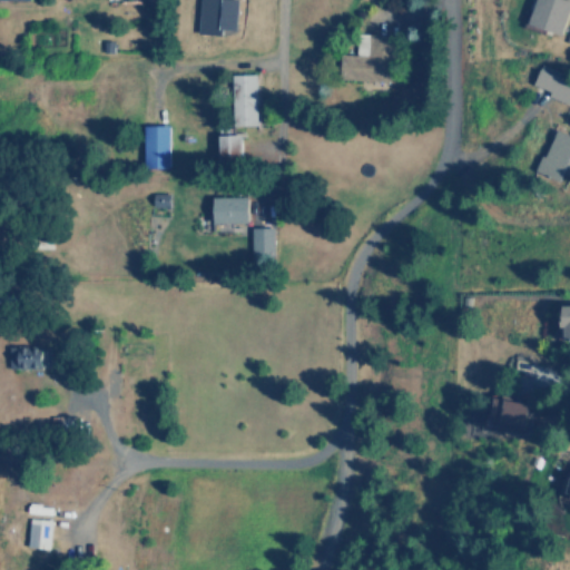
[(200,0),(198,31),(235,35),(237,0),(200,0)]
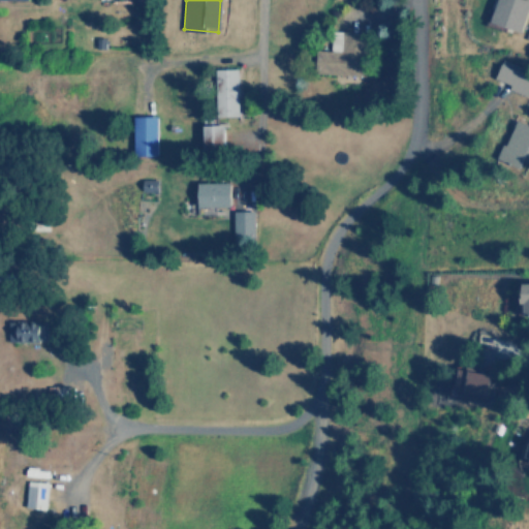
[(528,0),(499,0),(492,22),(523,32),(528,13),(528,0)]
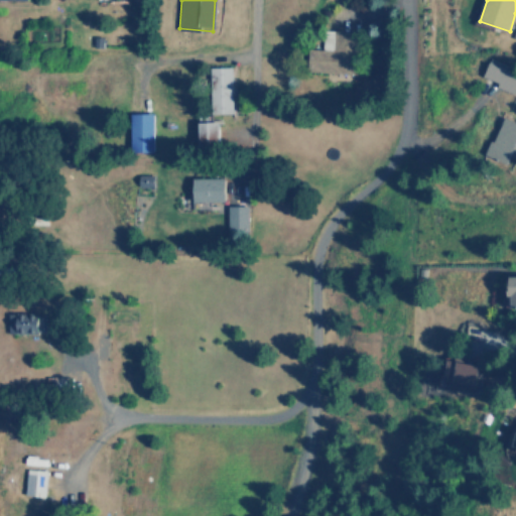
[(515,95),(515,73),(490,60),(484,76),(498,83),(496,86),(515,95)]
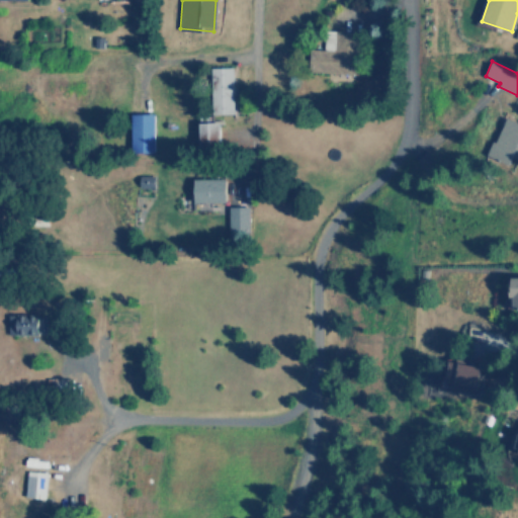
[(211,68),(212,114),(234,113),(233,67),(211,68)]
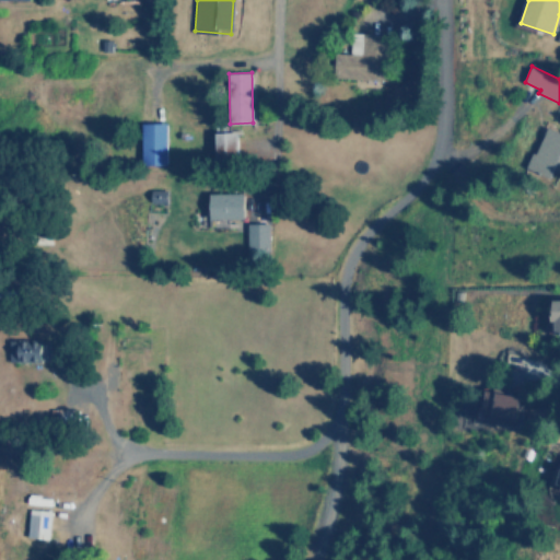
[(167,123),(142,123),(142,164),(167,164),(167,123)]
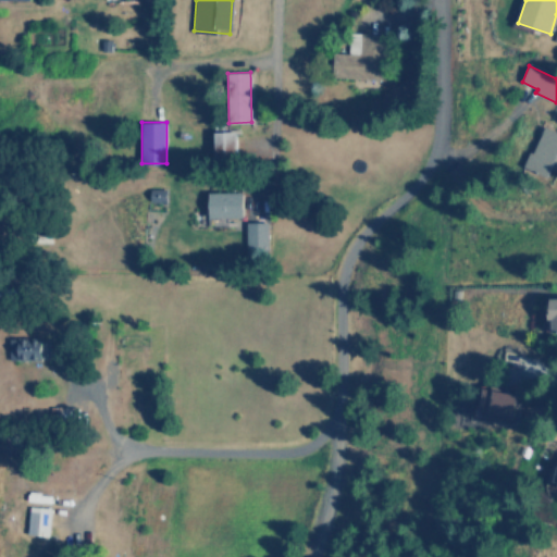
[(556,131),(544,125),(525,166),(548,177),(552,168),(556,170),(556,131)]
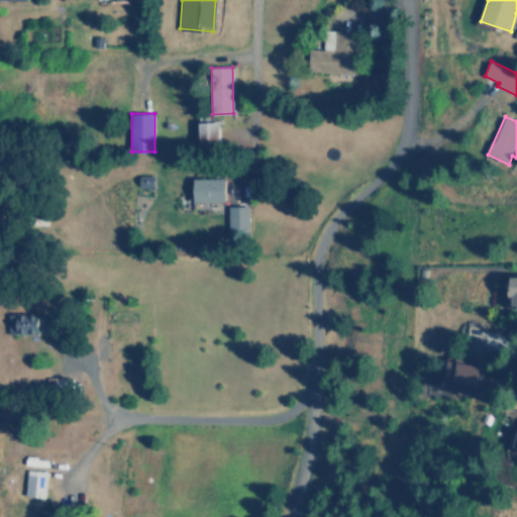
[(220,122),(201,121),(200,143),(220,144),(220,122)]
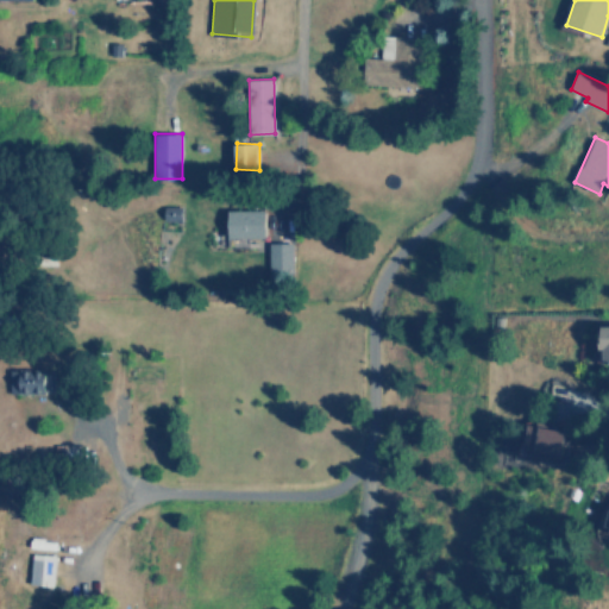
[(228,209),(230,238),(267,238),(265,209),(228,209)]
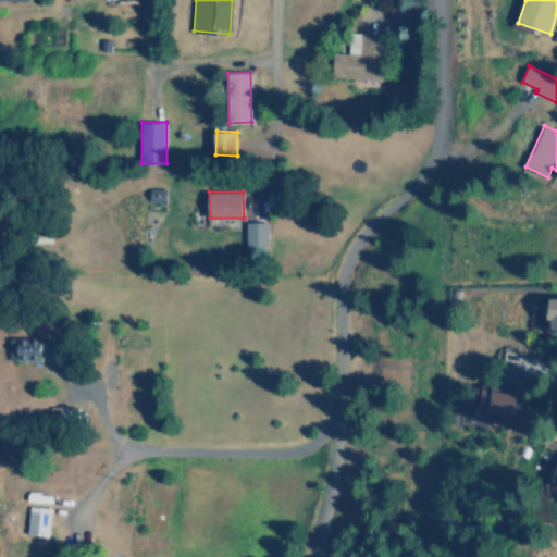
[(268,221),(247,221),(246,254),(267,254),(268,221)]
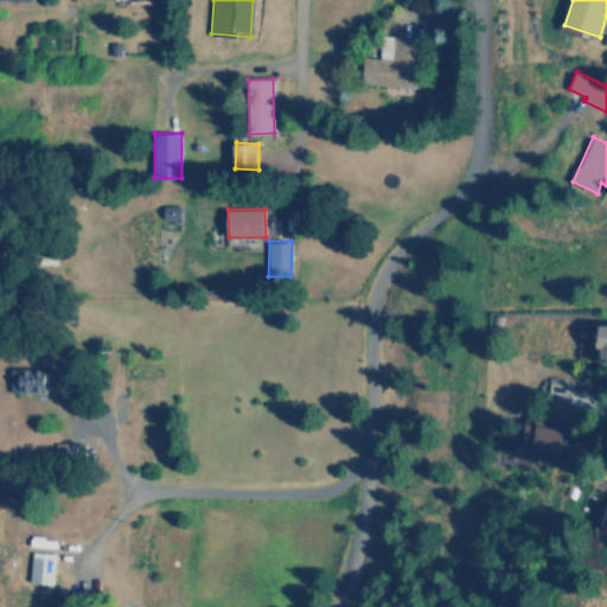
[(10,393),(48,391),(46,368),(10,369),(10,393)]
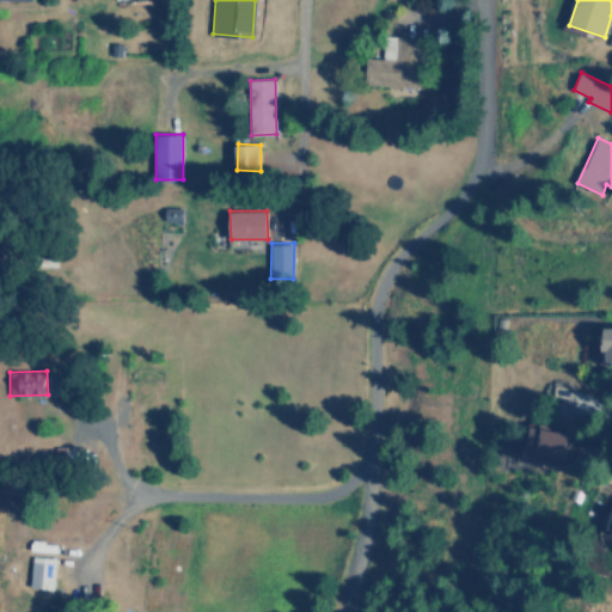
[(569,433),(527,426),(524,452),(565,458),(569,433)]
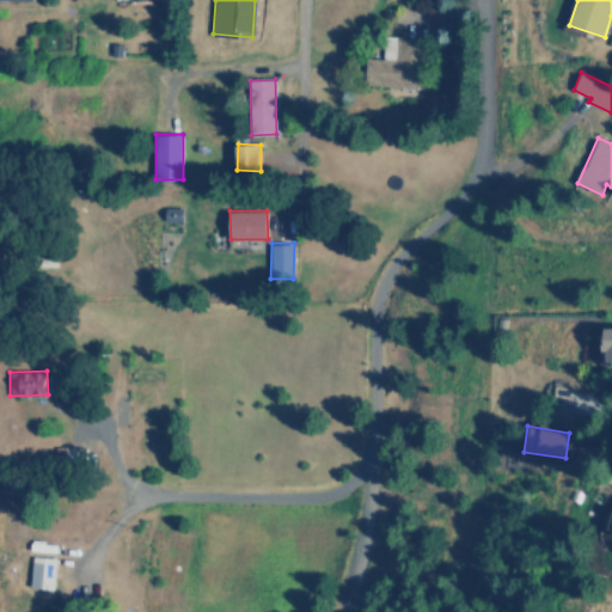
[(30,587),(54,588),(55,557),(31,557),(30,587)]
